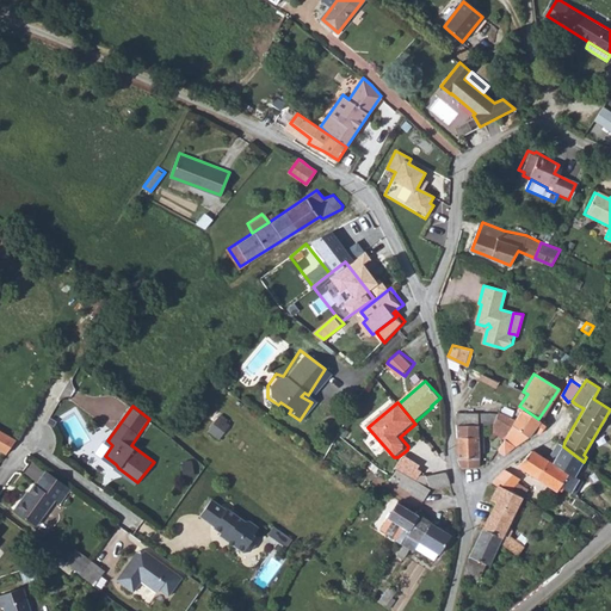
[(516,419),(513,424),(529,434),(534,427),(539,431),(544,424),(538,419),(523,408),(516,419)]
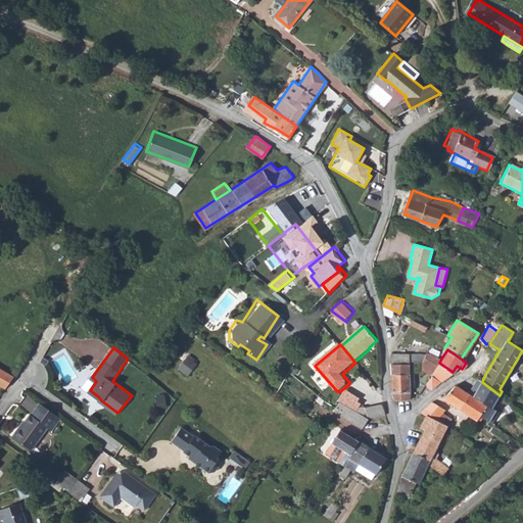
[(428,352),(391,351),(391,363),(411,363),(422,363),(428,352)]
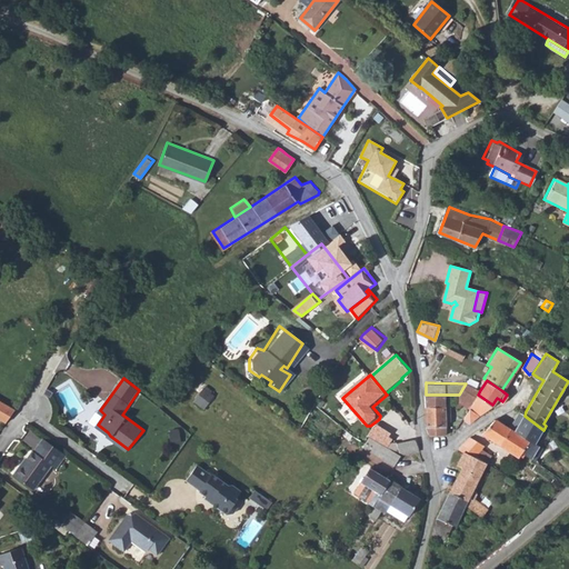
[(458,399),(469,407),(478,395),(480,390),(466,382),(466,383),(459,395),(458,399)]
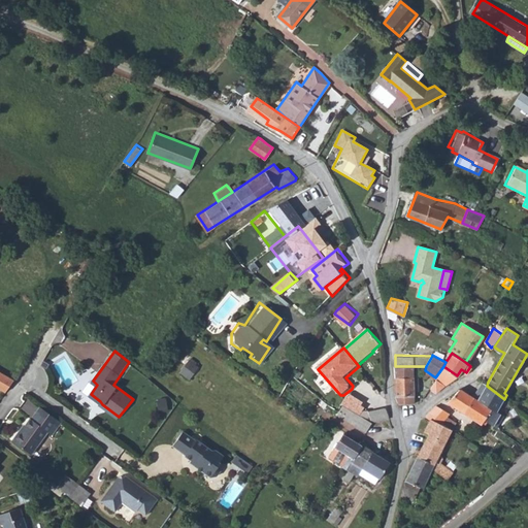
[(196,364),(190,360),(180,372),(187,376),(196,364)]
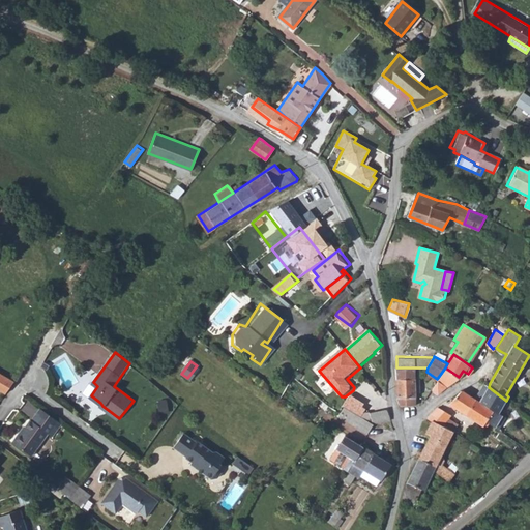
[(200,367),(197,365),(187,378),(190,380),(200,367)]
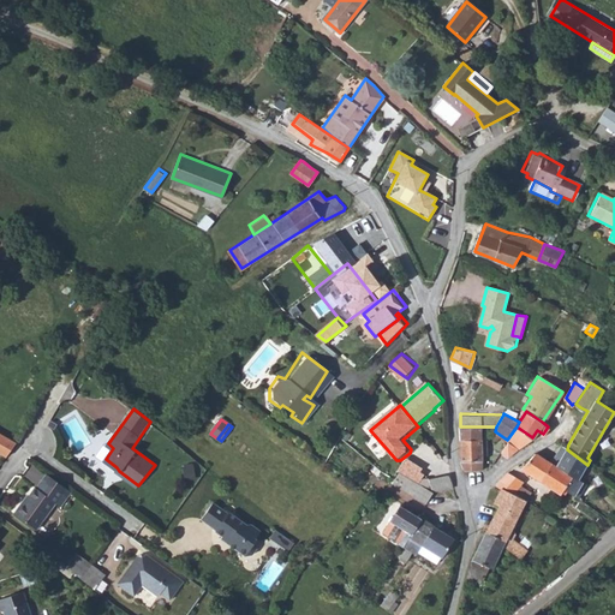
[(482,458),(483,427),(460,427),(461,459),(482,458)]
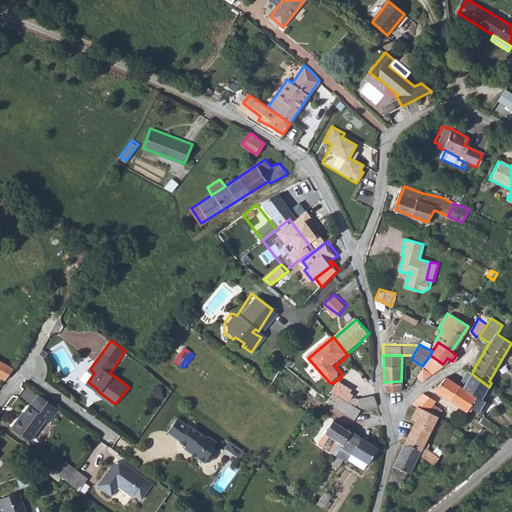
[(430,355),(422,366),(432,373),(443,364),(430,355)]
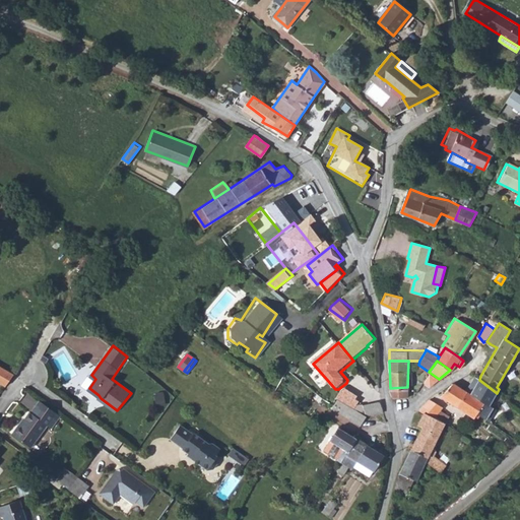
[(0,380),(6,383),(15,371),(0,363),(0,380)]
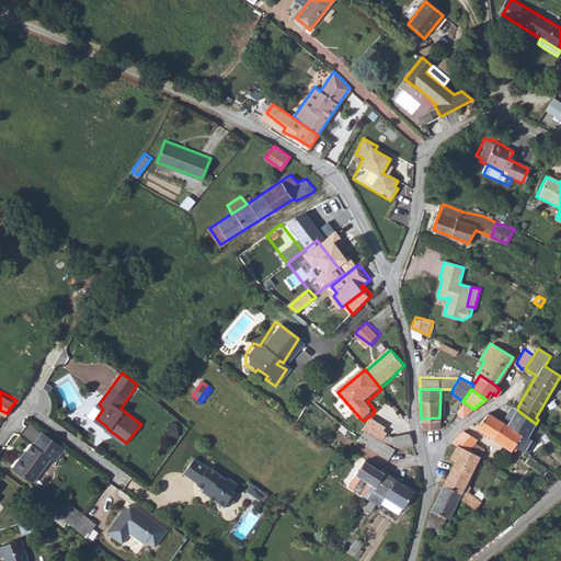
[(473,409),(462,401),(456,410),(464,416),(473,409)]
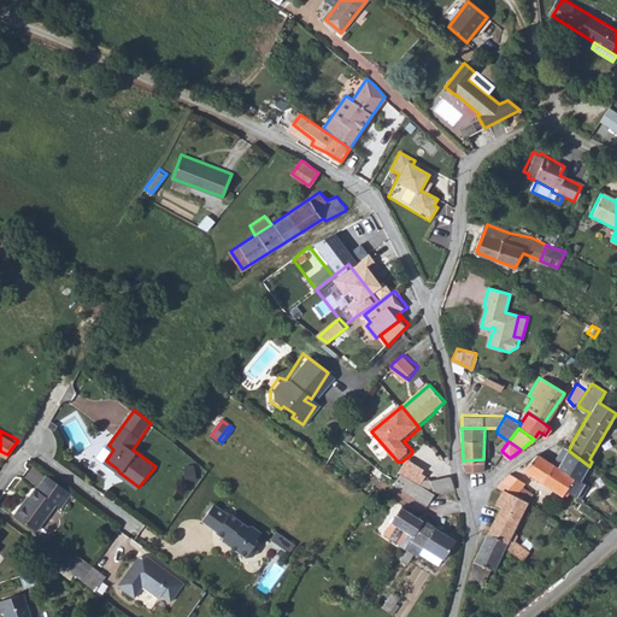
[(553,463),(558,466),(569,451),(564,447),(553,463)]
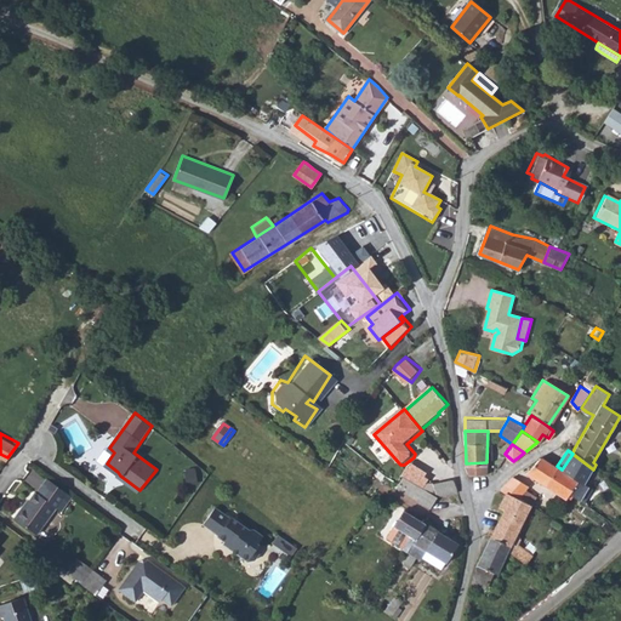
[(586,483),(593,469),(573,454),(562,469),(577,480),(569,494),(581,501),(590,486),(586,483)]
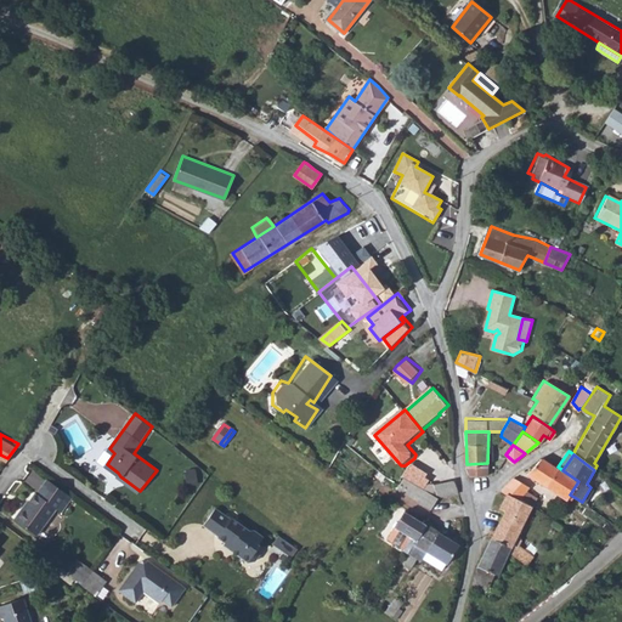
[(567,498),(570,495),(578,481),(563,470),(558,467),(544,458),(537,464),(530,473),(567,498)]
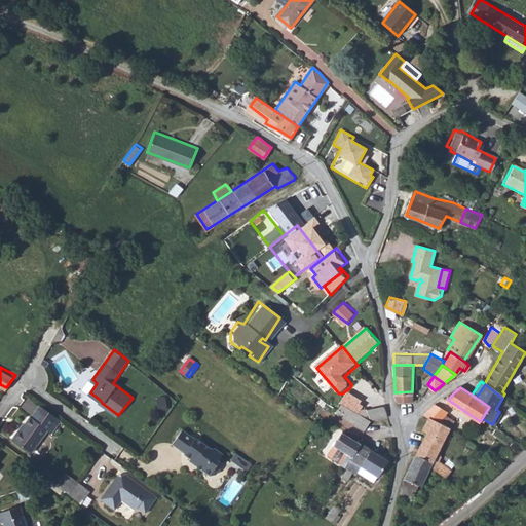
[(342,403),(348,406),(357,395),(349,389),(341,402),(342,403)]
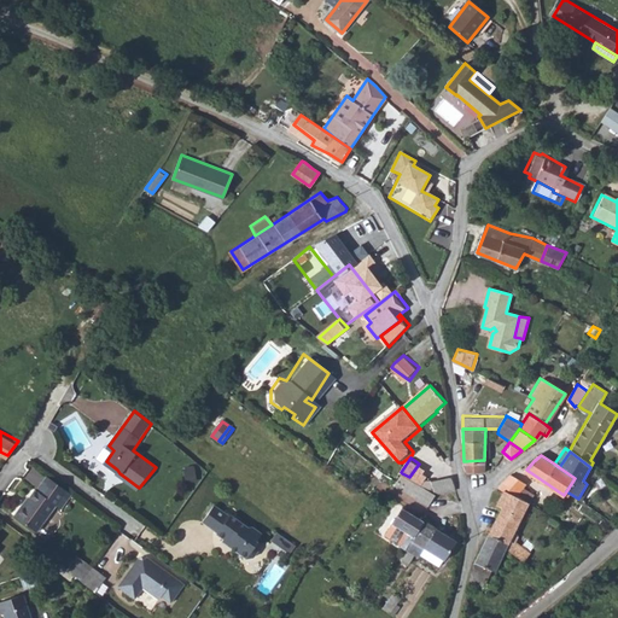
[(409,477),(421,484),(427,474),(425,472),(427,468),(419,464),(409,477)]
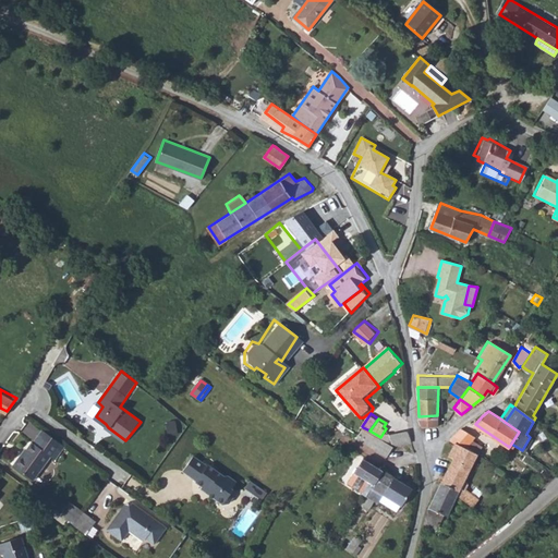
[(49,455),(60,440),(45,429),(38,425),(28,438),(26,437),(16,449),(14,448),(7,460),(26,475),(45,451),(49,455)]
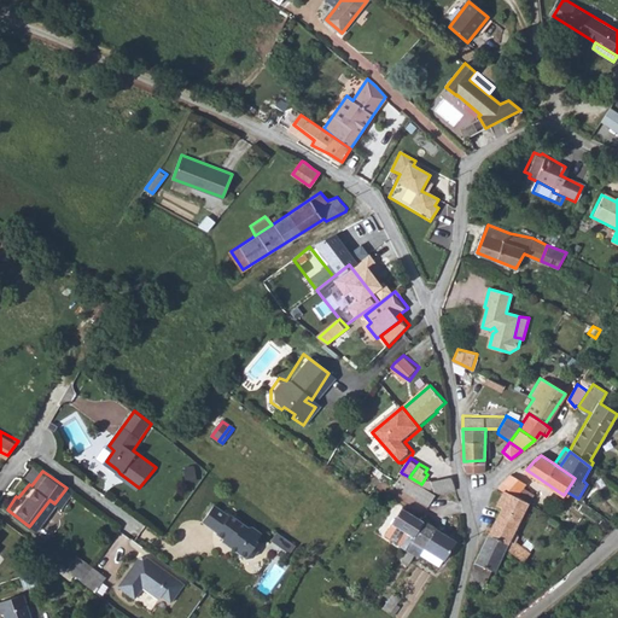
[(395,484),(427,505),(436,494),(421,484),(409,477),(402,473),(395,484)]
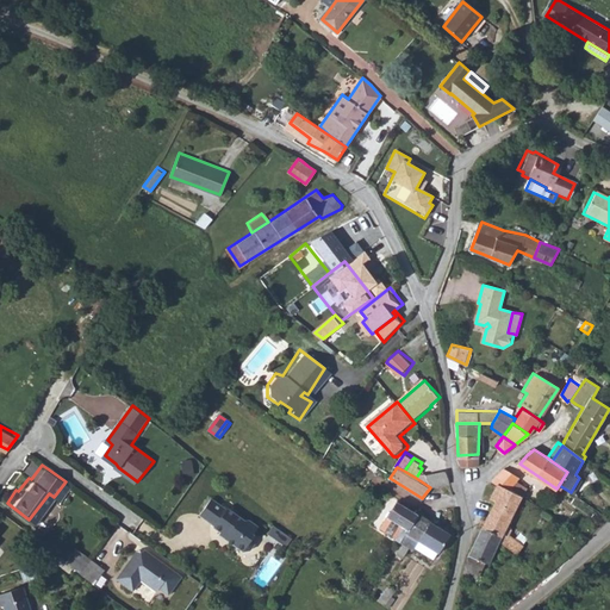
[(504,467),(493,480),(498,483),(520,493),(523,485),(517,481),(520,475),(504,467)]
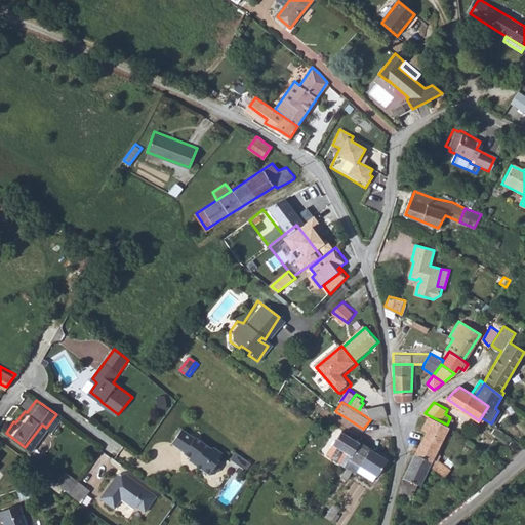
[(384,403),(369,408),(364,407),(358,411),(370,419),(388,415),(384,403)]
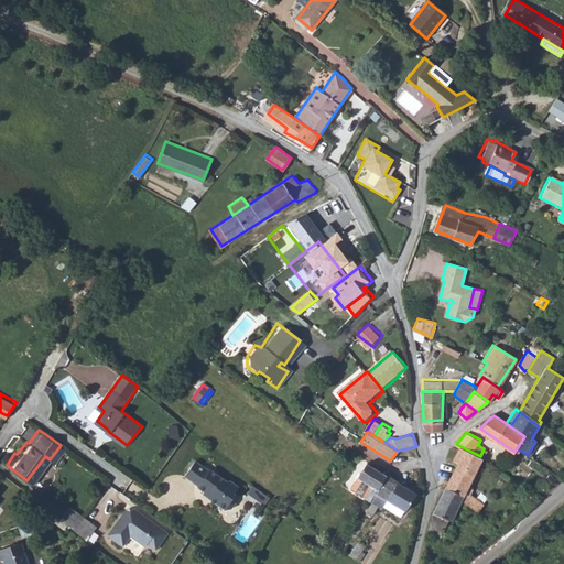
[(457,463),(446,484),(465,495),(483,458),(480,456),(461,446),(454,461),(457,463)]
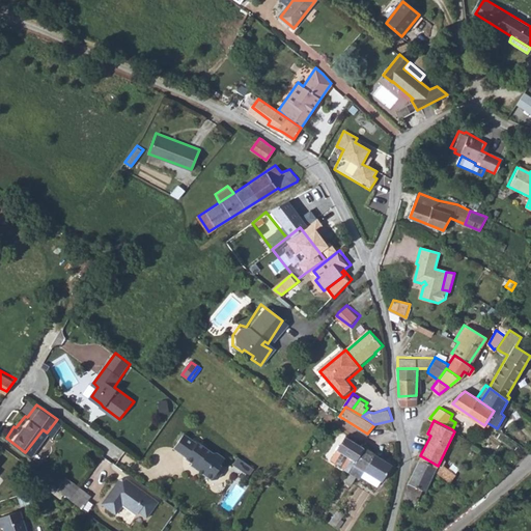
[(183,436),(172,449),(182,455),(182,456),(190,463),(188,466),(208,481),(213,481),(218,480),(220,476),(220,472),(219,468),(223,460),(213,452),(210,453),(196,443),(192,443),(183,436)]
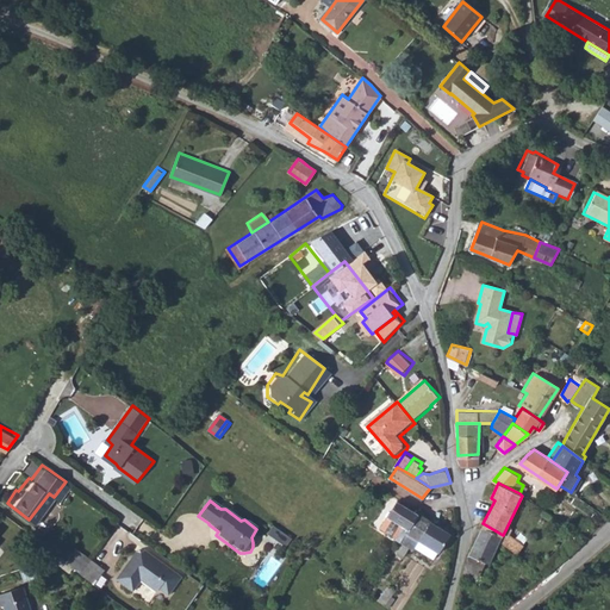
[(400,541),(418,512),(397,500),(380,527),(397,536),(396,537),(400,541)]
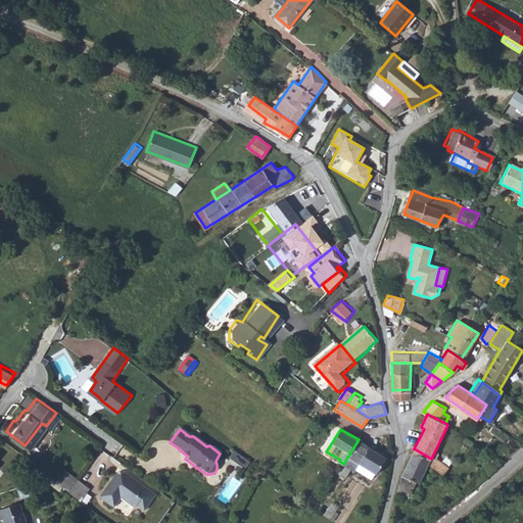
[(377,473),(387,457),(359,439),(343,464),(354,470),(355,468),(359,464),(375,472),(377,473)]
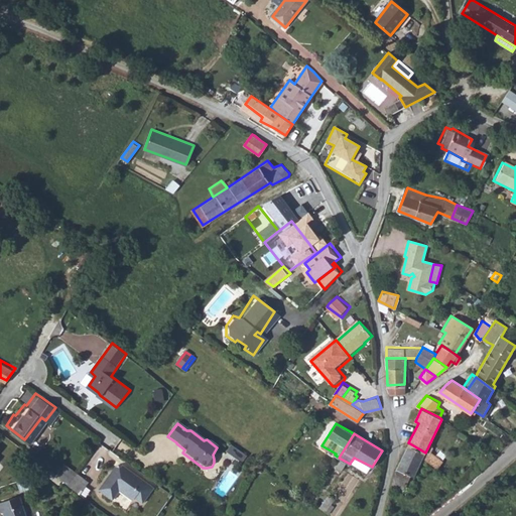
[(408,442),(398,467),(392,487),(402,493),(411,476),(413,476),(424,456),(425,453),(408,442)]
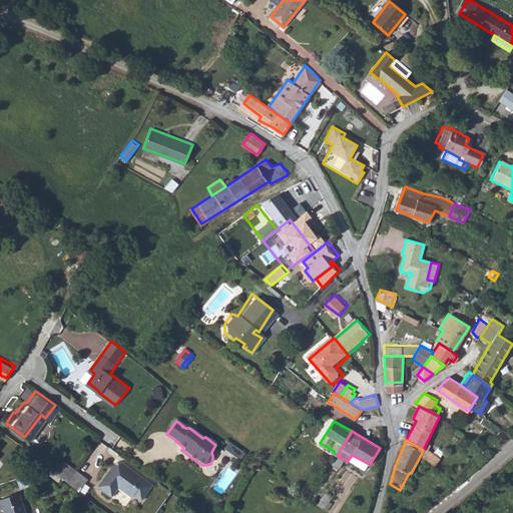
[(229,442),(225,449),(242,457),(245,450),(229,442)]
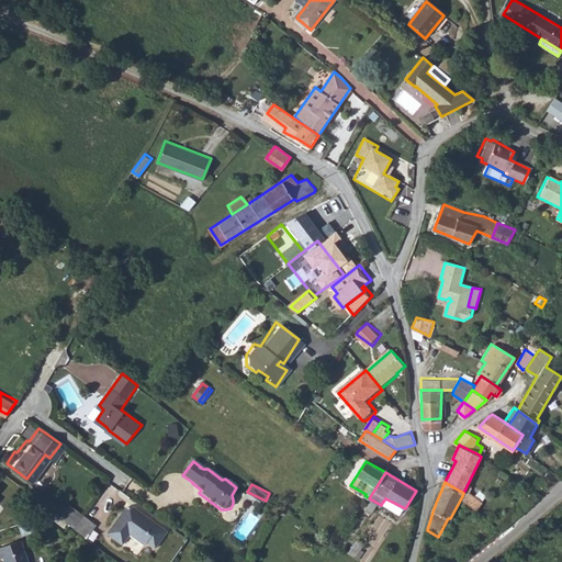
[(470,492),(463,498),(478,508),(482,501),(470,492)]
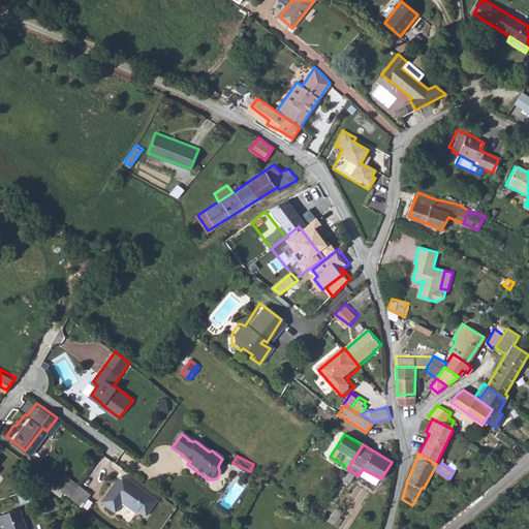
[(360,473),(376,484),(379,477),(363,469),(360,473)]
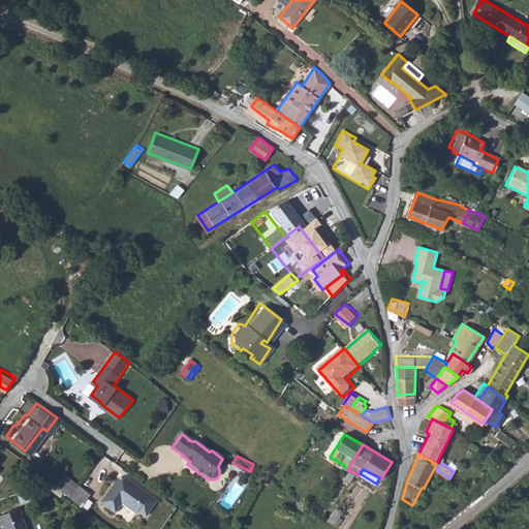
[(60,478),(55,485),(67,494),(72,489),(60,478)]
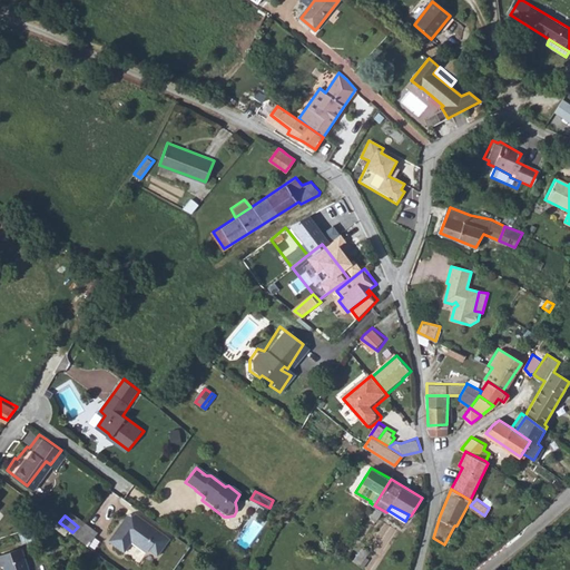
[(140,516),(120,518),(107,537),(123,548),(130,538),(134,537),(137,540),(138,543),(145,548),(147,546),(156,552),(161,543),(159,542),(165,533),(140,516)]
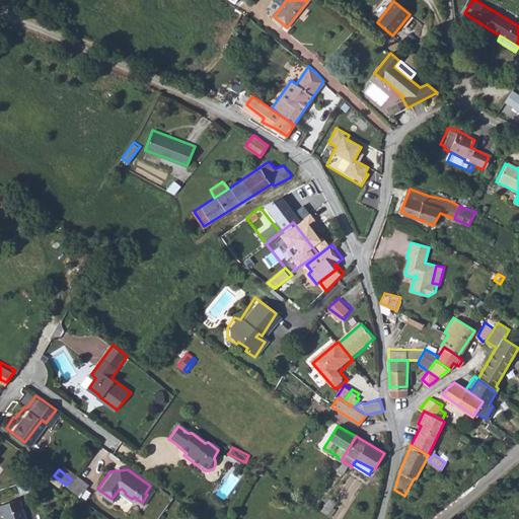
[(71,479),(66,485),(77,494),(86,483),(75,473),(71,479)]
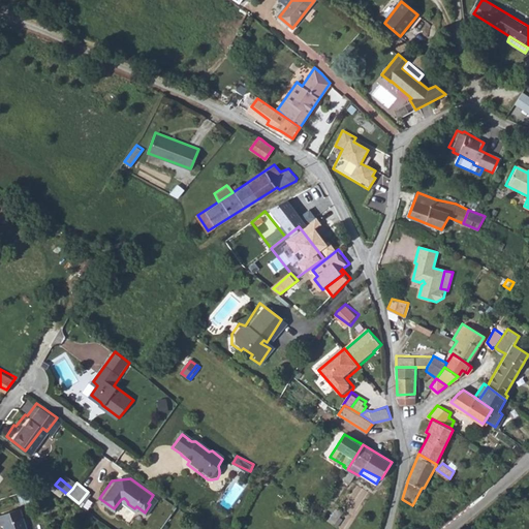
[(153,495),(148,503),(150,504),(156,497),(153,495)]
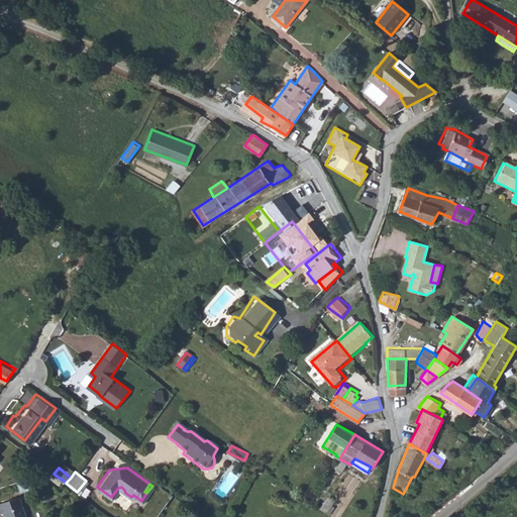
[(3,511),(5,516),(26,516),(20,496),(0,501),(0,507),(1,511),(3,511)]
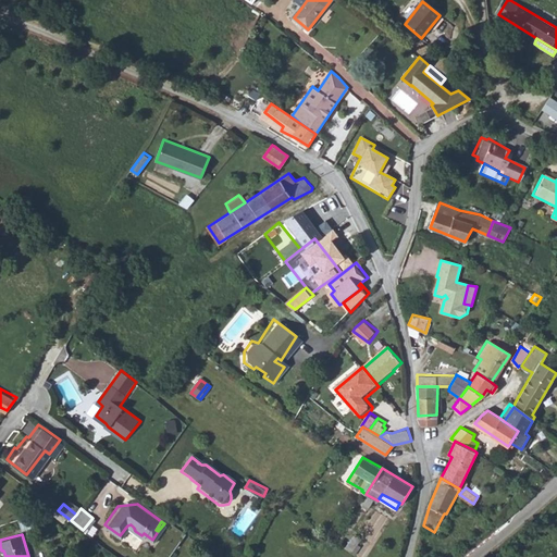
[(353,539),(346,546),(351,551),(358,543),(353,539)]
